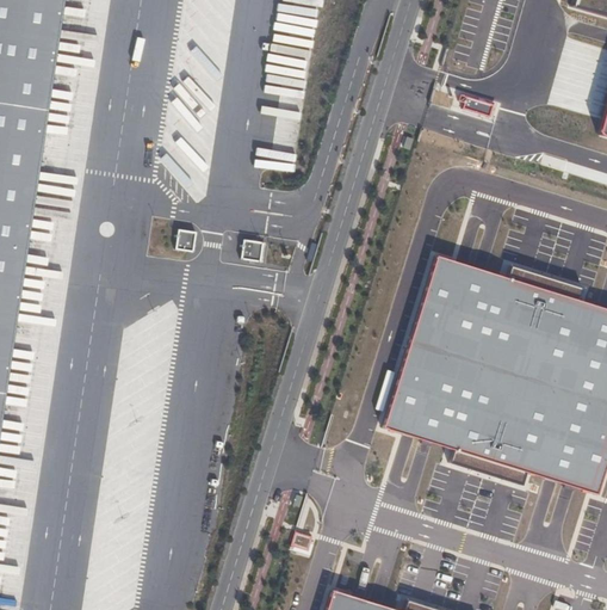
[(0,0),(0,437),(62,0),(0,0)]
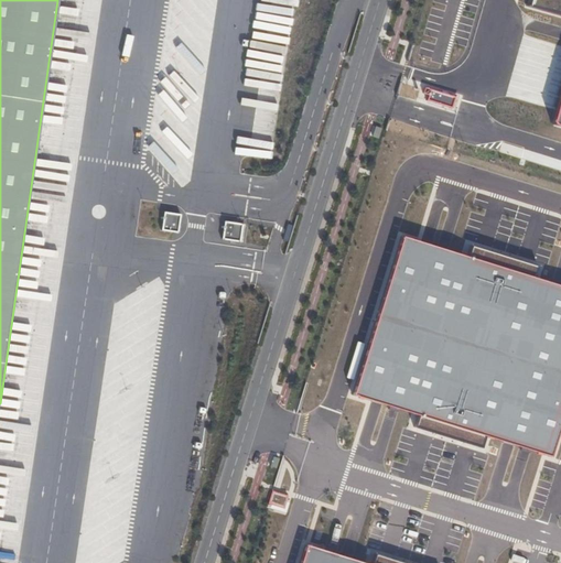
[(560,78),(548,123),(560,127),(560,0),(530,0),(528,7),(560,15),(560,78)]
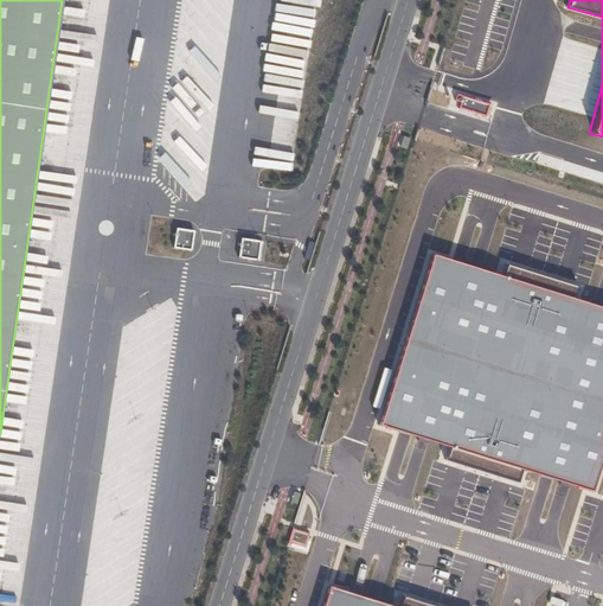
[(181,117),(209,119),(211,78),(184,77),(181,117)]
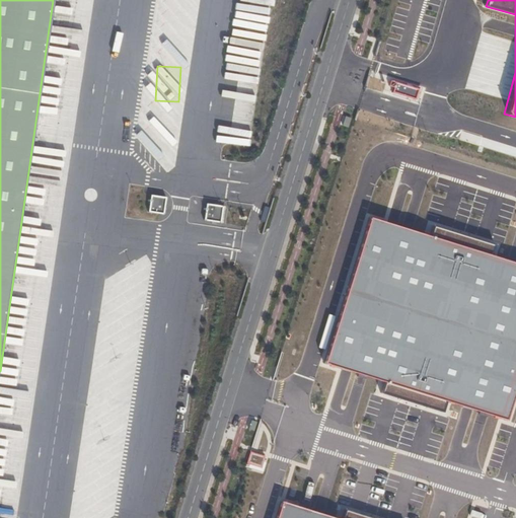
[(391,85),(396,86),(394,91),(419,98),(422,87),(392,79),(391,85)]
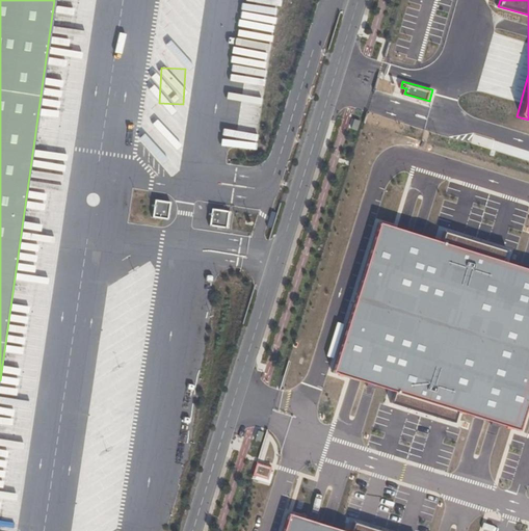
[(471,229),(474,216),(468,214),(465,227),(471,229)]
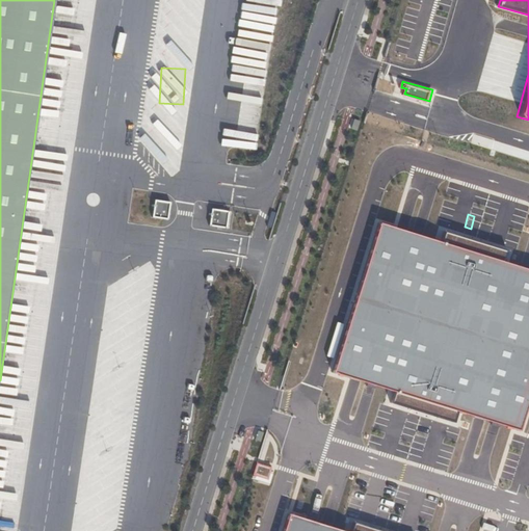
[(446,242),(380,221),(335,369),(400,390),(396,402),(457,422),(461,410),(520,428),(528,399),(528,268),(505,261),(508,250),(449,232),(446,242)]
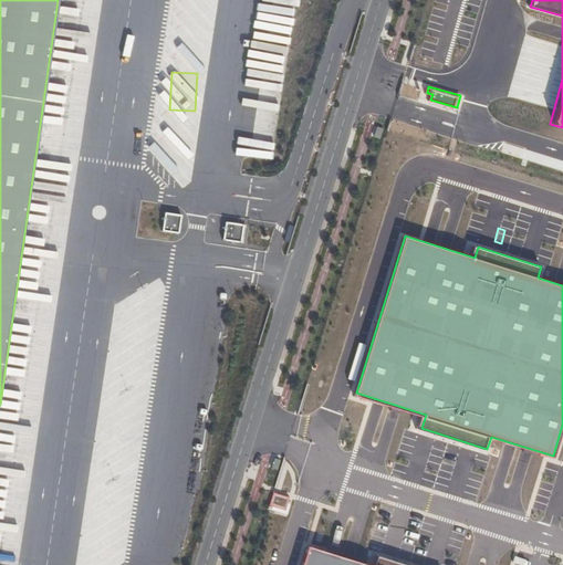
[(277,491),(272,504),(289,509),(293,497),(277,491)]
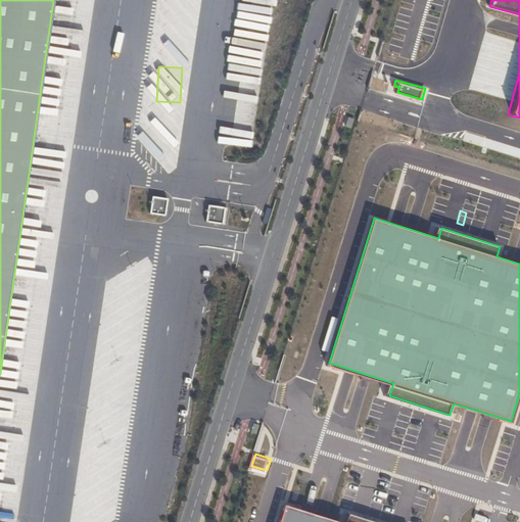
[(347,521),(342,521),(287,505),(281,521),(379,521),(351,513),(347,521)]
